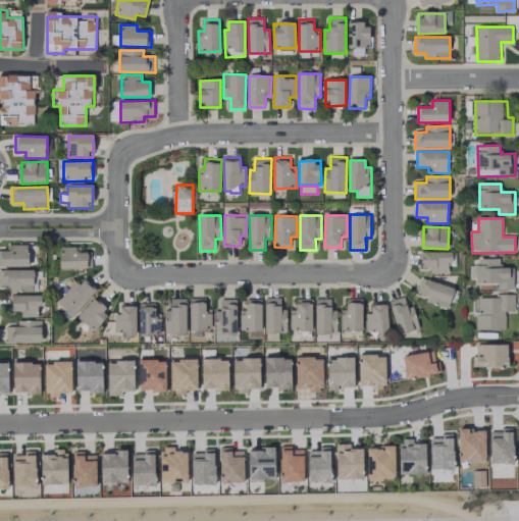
[(0,250),(0,266),(30,266),(30,245),(8,245),(8,251),(0,250)]
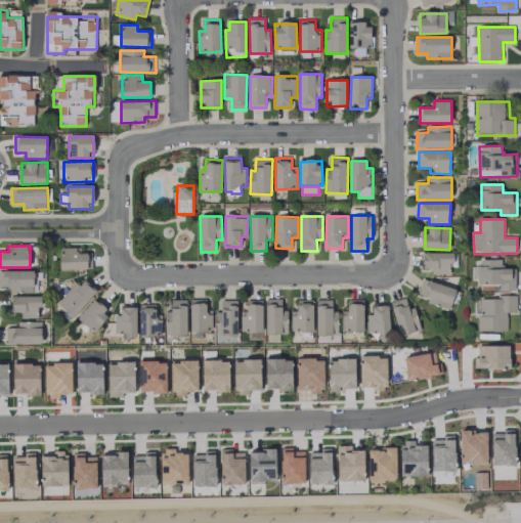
[(61,270),(89,270),(89,253),(81,253),(81,248),(60,249),(61,270)]
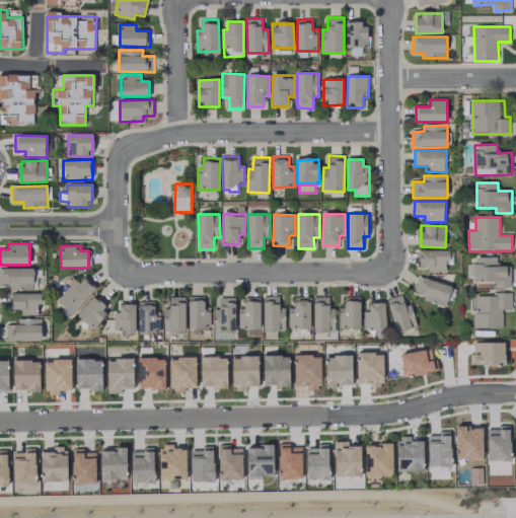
[(452,250),(421,250),(421,267),(428,267),(428,272),(446,273),(446,265),(452,265),(452,250)]
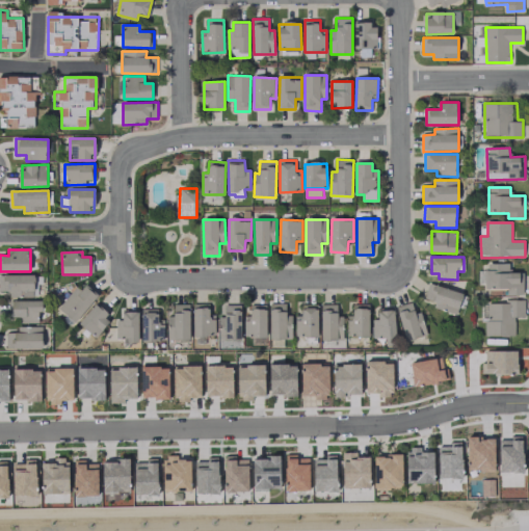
[(524,272),(511,273),(511,264),(486,264),(486,290),(508,289),(508,295),(525,295),(524,272)]
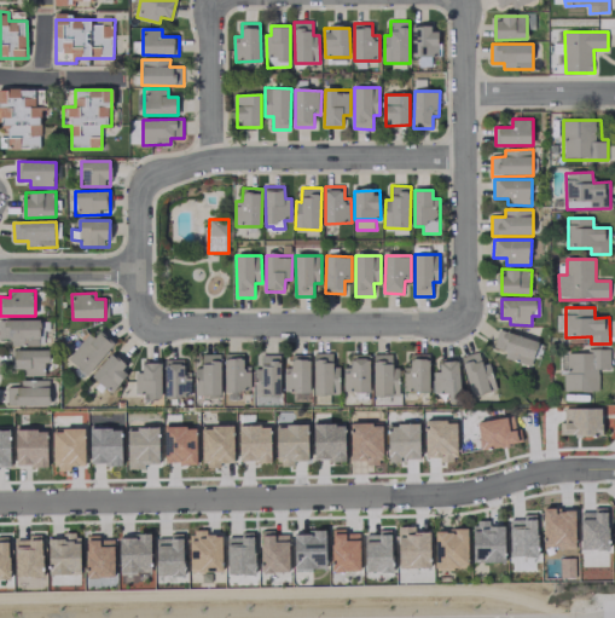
[(41,319),(0,321),(0,339),(12,339),(12,346),(41,345),(41,319)]
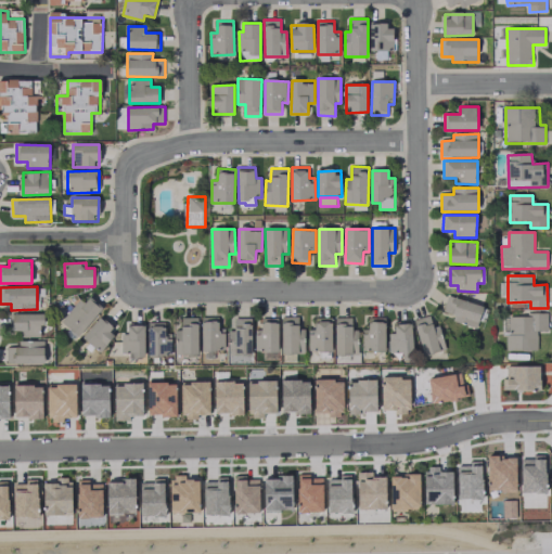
[(62,320),(76,336),(105,310),(90,294),(62,320)]
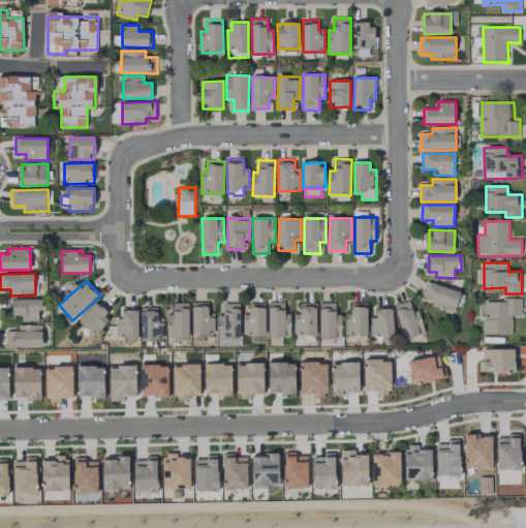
[(462,293),(428,281),(422,301),(456,312),(462,293)]
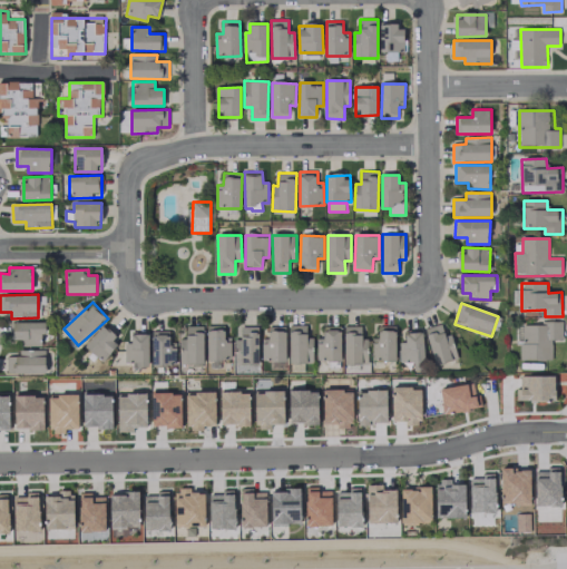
[(46,322),(12,323),(13,345),(42,344),(42,334),(47,334),(46,322)]
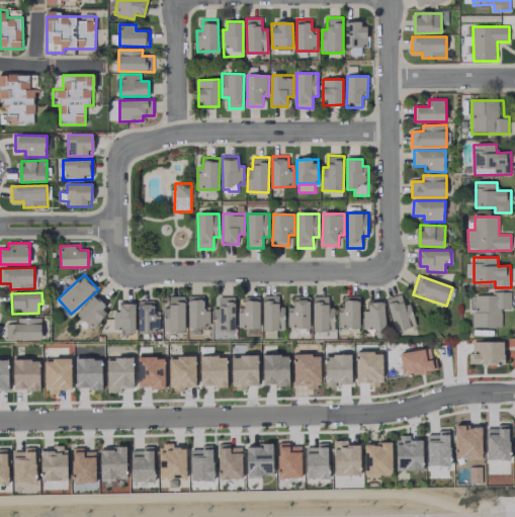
[(475,328),(503,327),(502,310),(512,309),(512,292),(498,292),(498,295),(475,296),(475,328)]
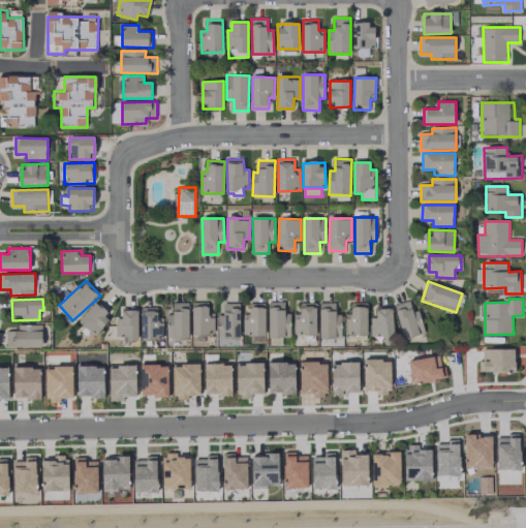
[(419,310),(413,312),(410,301),(395,305),(405,340),(426,334),(419,310)]
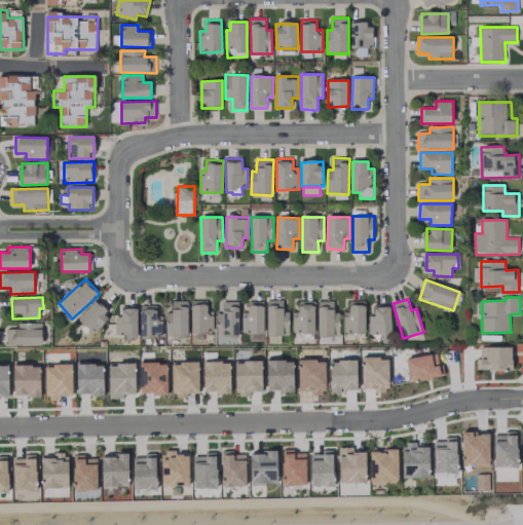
[(192,333),(214,332),(214,310),(208,310),(208,300),(192,301),(192,333)]
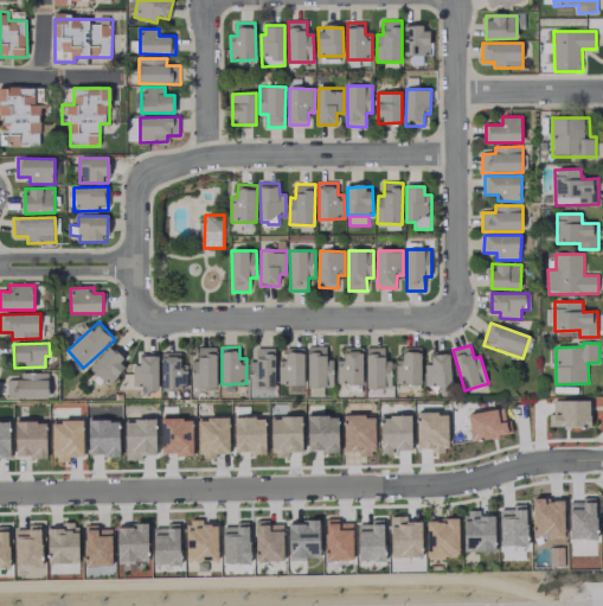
[(334,387),(334,359),(327,359),(327,346),(308,348),(309,388),(334,387)]
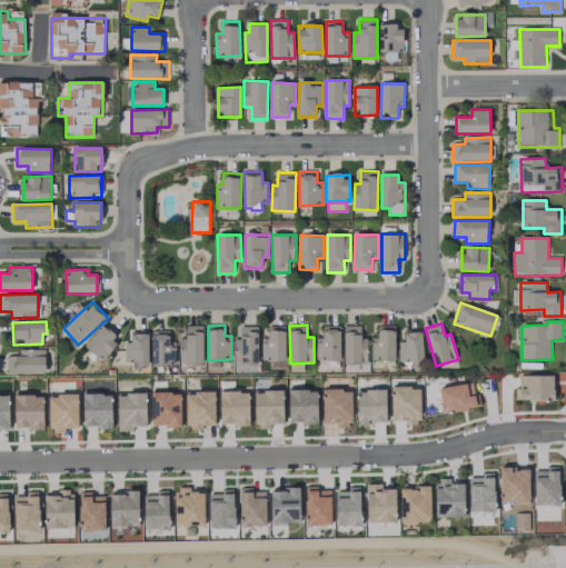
[(86,346),(102,361),(121,342),(103,326),(86,346)]
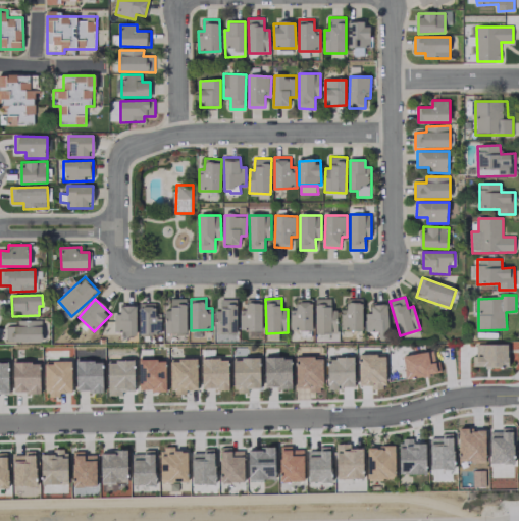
[(187,299),(171,299),(171,310),(165,310),(166,334),(188,333),(187,299)]
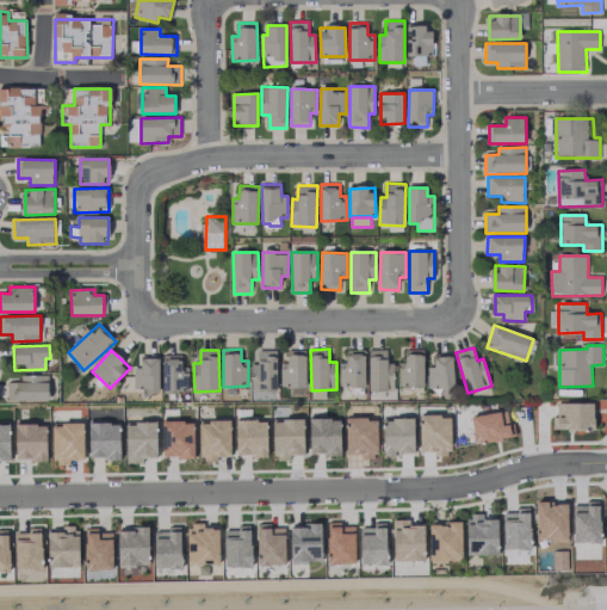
[(278,350),(259,351),(259,364),(252,364),(253,393),(278,392),(278,350)]
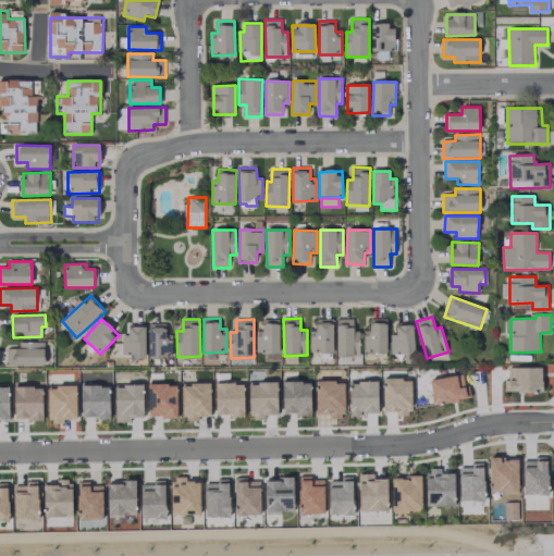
[(281,320),(263,319),(263,331),(258,331),(257,354),(280,354),(281,320)]
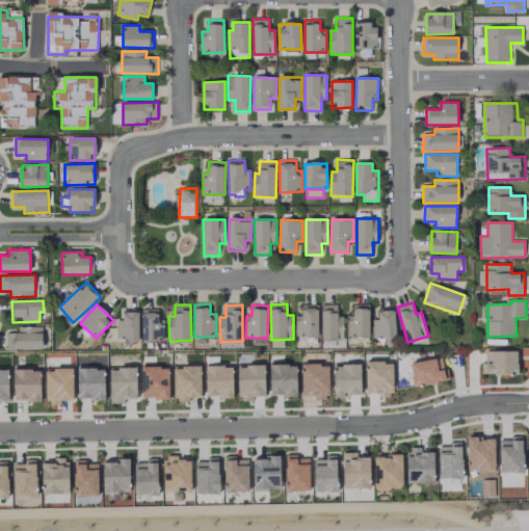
[(319,337),(318,304),(298,304),(299,338),(319,337)]
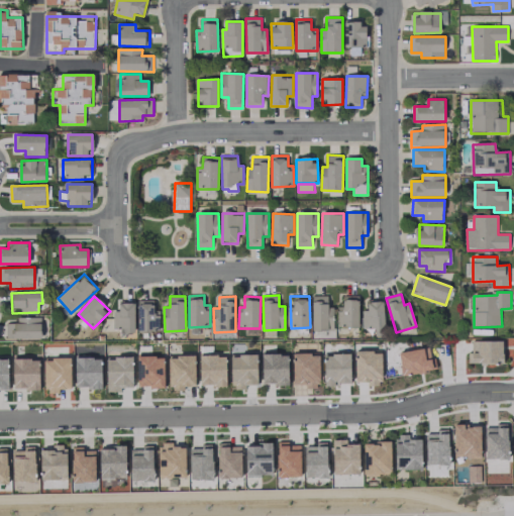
[(334,307),(329,307),(328,296),(312,296),(313,331),(334,330),(334,307)]
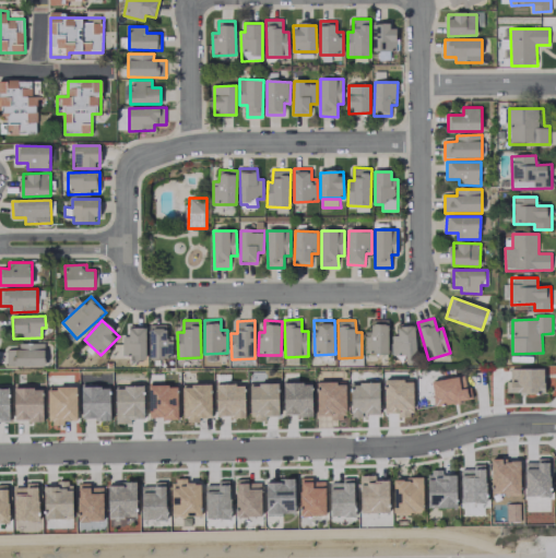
[(389,355),(389,320),(371,320),(371,332),(366,332),(366,355),(389,355)]
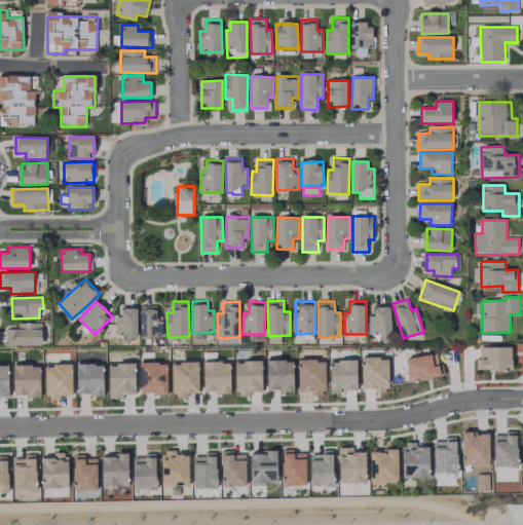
[(163,338),(163,316),(157,316),(157,305),(142,306),(142,338),(163,338)]
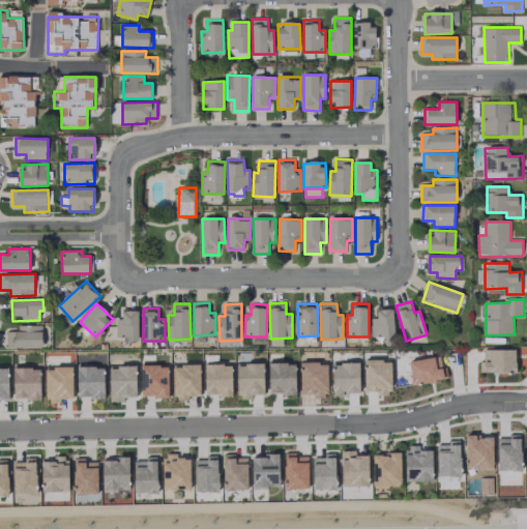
[(385,336),(385,344),(396,344),(394,309),(377,309),(377,318),(372,319),(373,338),(385,336)]
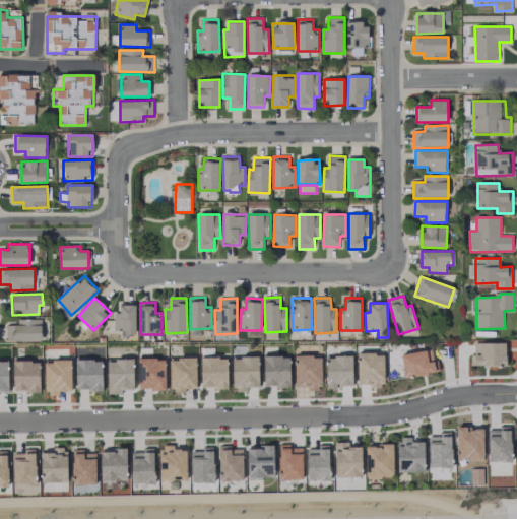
[(115,334),(137,333),(136,305),(121,305),(121,313),(115,313),(115,334)]
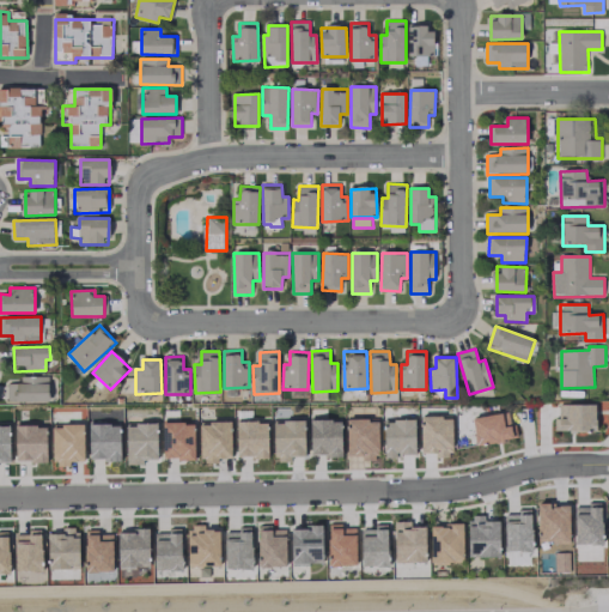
[(50,376),(22,377),(22,383),(8,383),(10,404),(50,403),(50,376)]
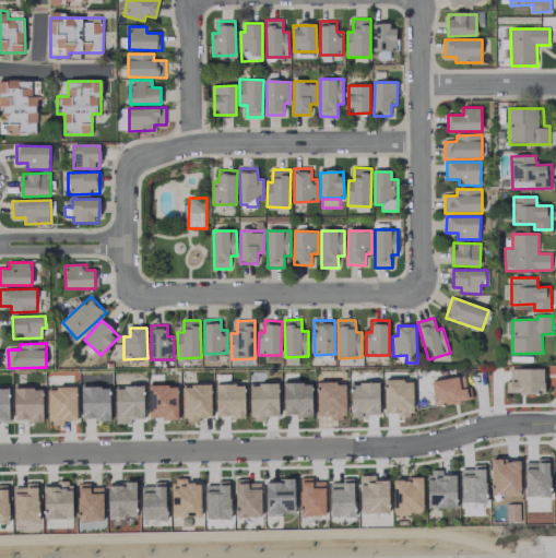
[(511,369),(545,369),(545,393),(544,393),(520,394),(520,392),(507,392),(507,381),(511,381),(511,369)]
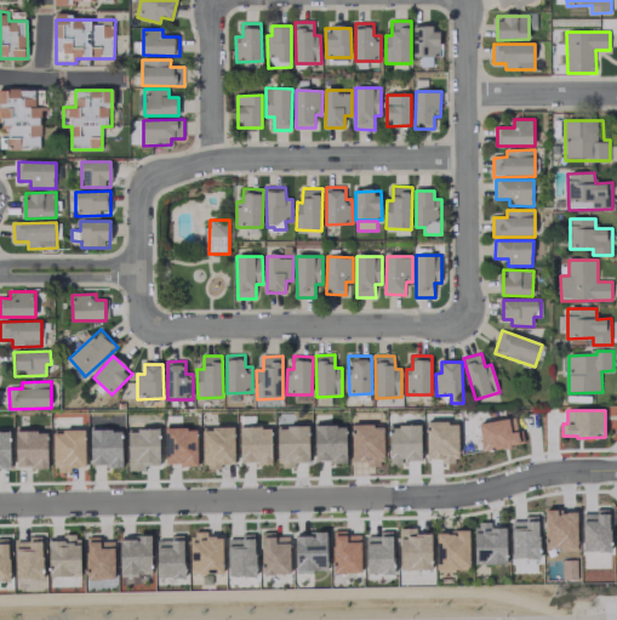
[(479,424),(515,417),(518,431),(524,431),(525,443),(512,445),(512,448),(503,449),(503,448),(484,451),(479,424)]
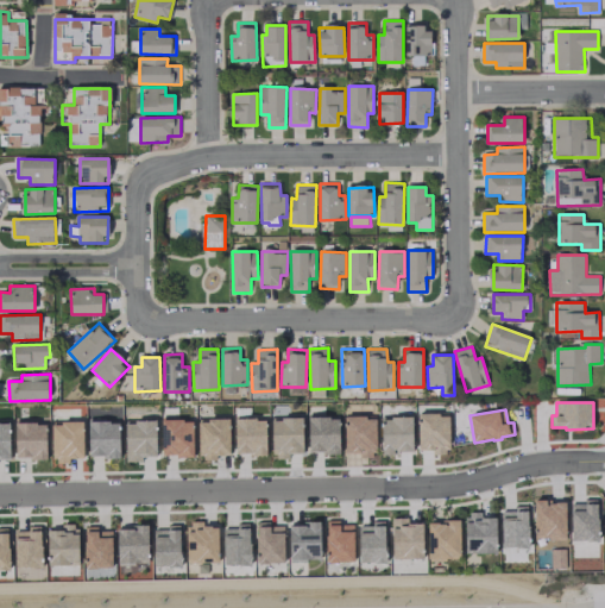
[(420,413),(440,413),(440,415),(451,415),(451,450),(447,450),(447,455),(434,455),(434,450),(420,450),(420,413)]
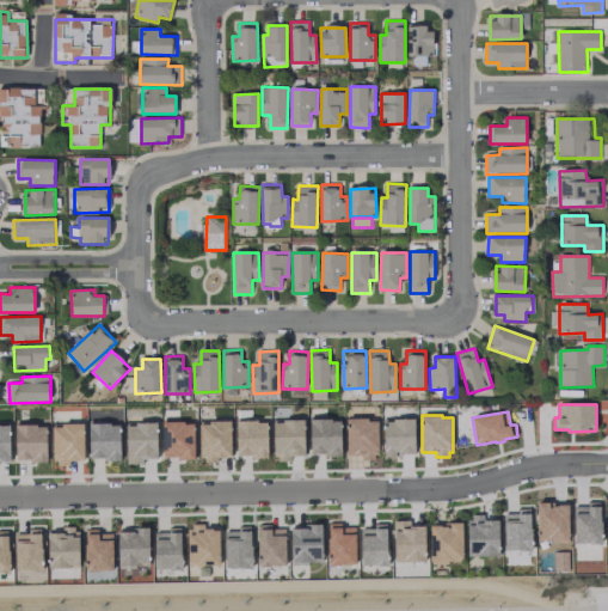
[(347,419),(369,417),(369,421),(379,421),(380,454),(375,456),(375,459),(362,459),(362,456),(348,456),(347,419)]
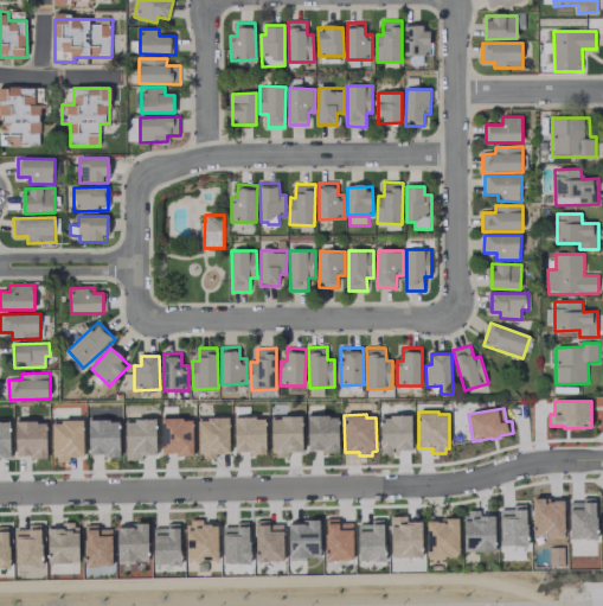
[(271,419),(281,419),(281,415),(302,415),(302,451),(289,452),(289,457),(276,457),(276,453),(273,453),(271,419)]
